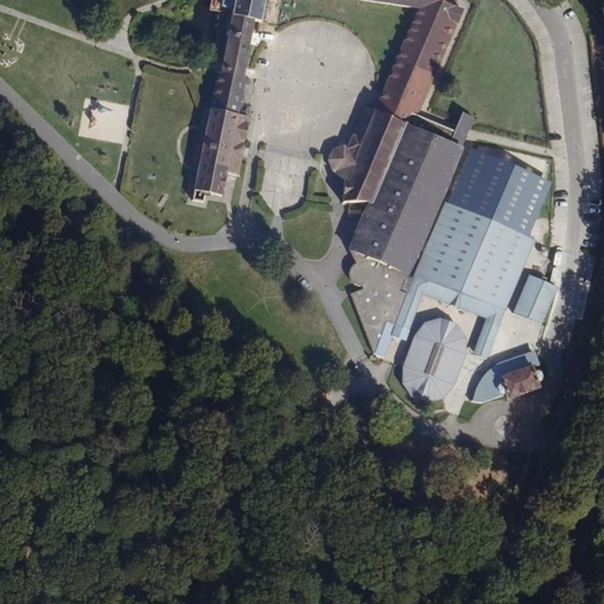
[(418,7),(458,25),(468,4),(465,0),(220,0),(218,5),(224,7),(234,8),(226,53),(248,58),(255,19),(265,21),(268,0),(361,0),(409,8),(418,7)]
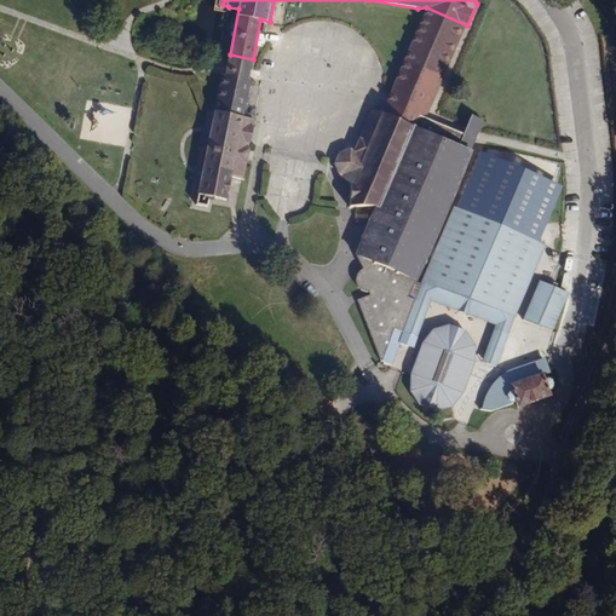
[(467,26),(426,7),(389,92),(409,101),(430,110),(467,26)]
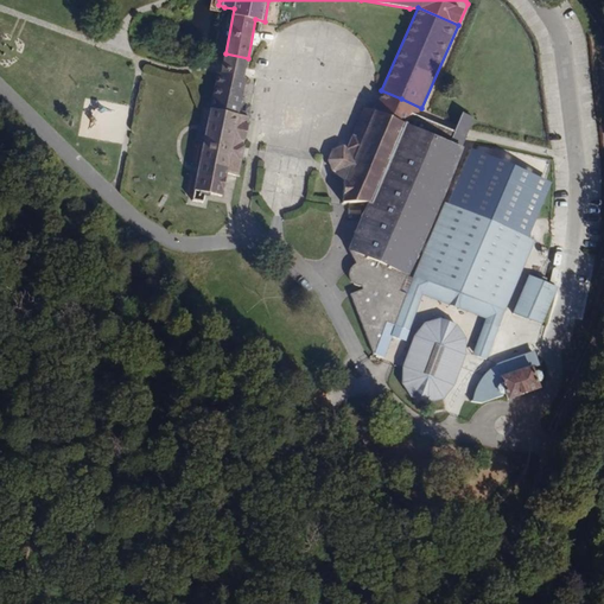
[(222,71),(245,76),(248,58),(226,53),(222,71)]
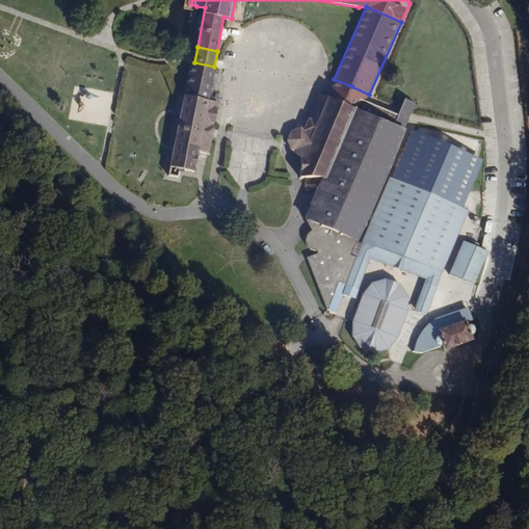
[(214,67),(194,62),(192,62),(169,166),(195,172),(199,151),(211,153),(212,141),(213,139),(204,137),(206,127),(214,130),(214,126),(213,123),(214,117),(218,100),(211,98),(217,67),(214,67)]
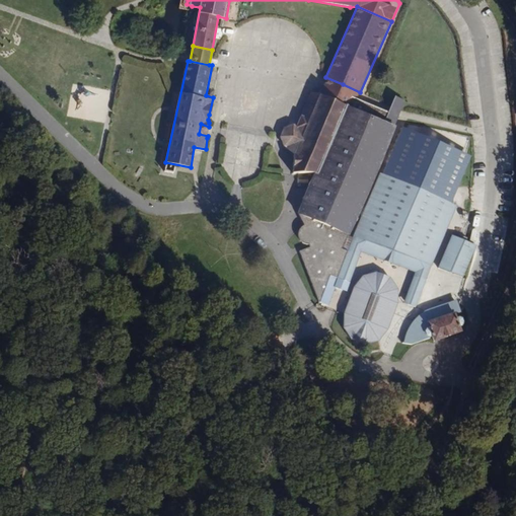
[(325,77),(319,93),(348,104),(355,106),(358,98),(360,92),(343,84),(325,77)]
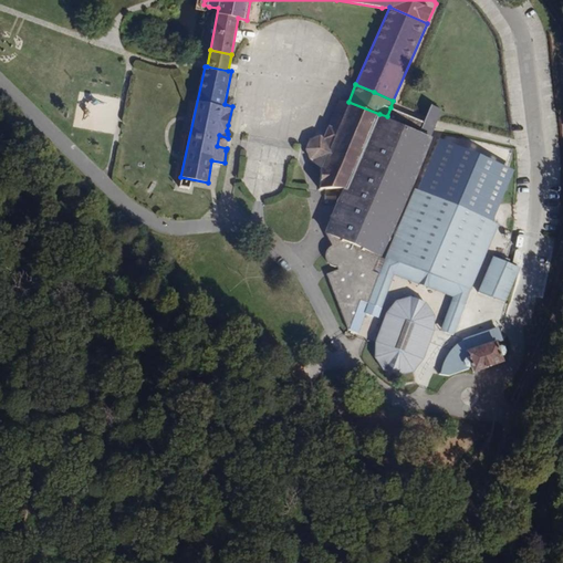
[(363,312),(384,254),(413,187),(434,136),(387,116),(379,114),(348,102),(346,107),(341,127),(337,135),(331,133),(304,141),(303,146),(305,157),(310,159),(320,167),(316,187),(342,190),(324,232),(330,243),(326,246),(324,249),(323,252),(323,256),(324,259),(327,263),(333,264),(337,264),(340,270),(326,272),(350,330),(356,331),(363,312)]
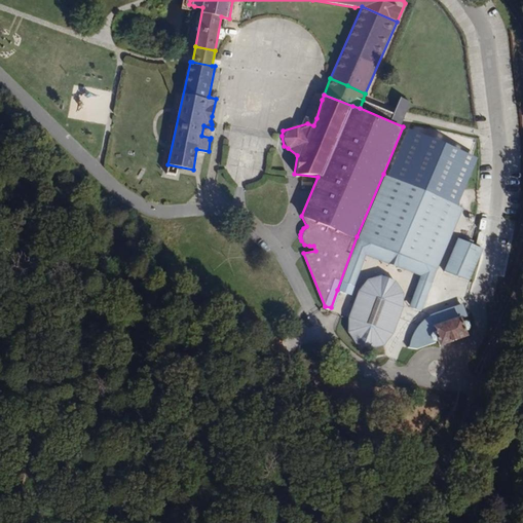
[(404,110),(408,100),(398,96),(393,106),(404,110)]
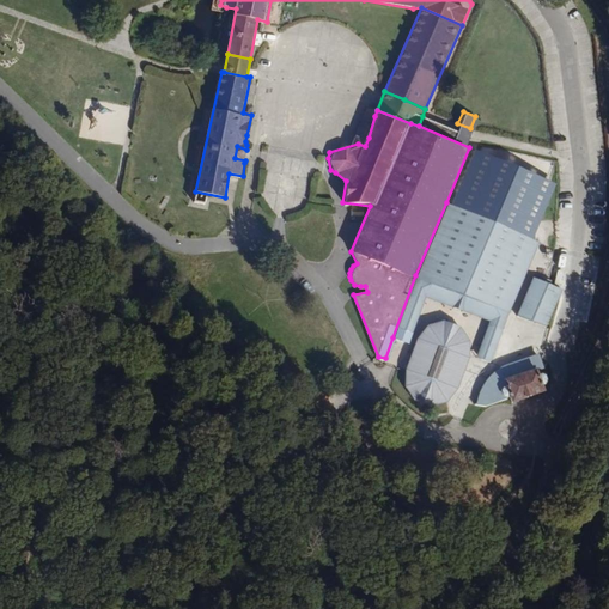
[(235,158),(245,160),(247,150),(237,146),(235,158)]
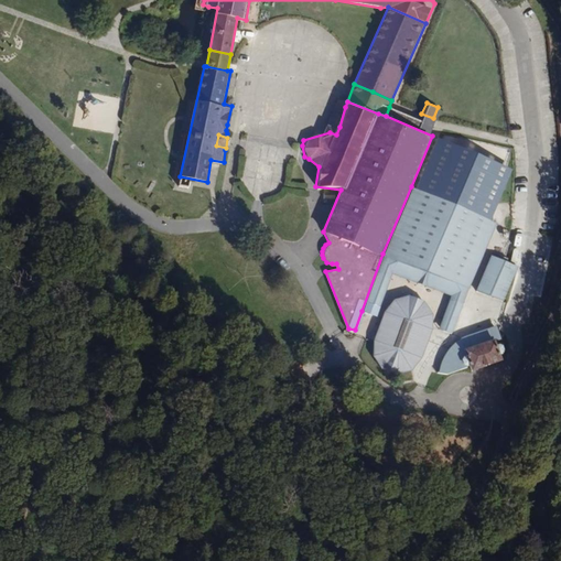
[(432,136),(411,186),(492,219),(511,169),(432,136)]
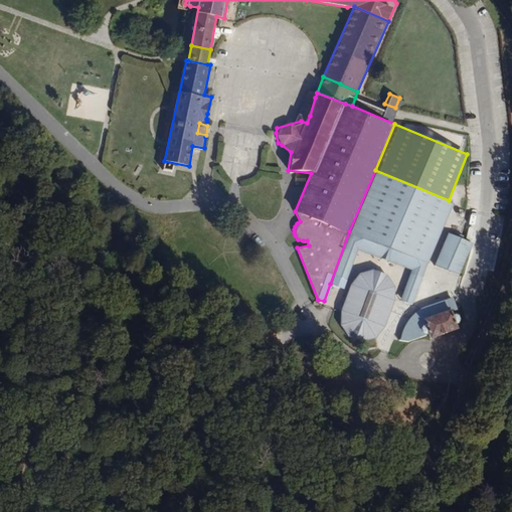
[(449,200),(375,170),(349,231),(427,262),(454,202),(449,200)]
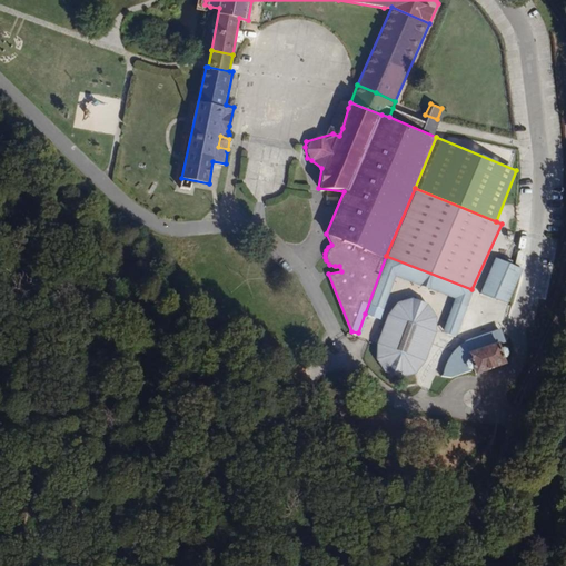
[(456,334),(472,289),(386,256),(365,314),(379,318),(395,275),(454,297),(443,329),(456,334)]
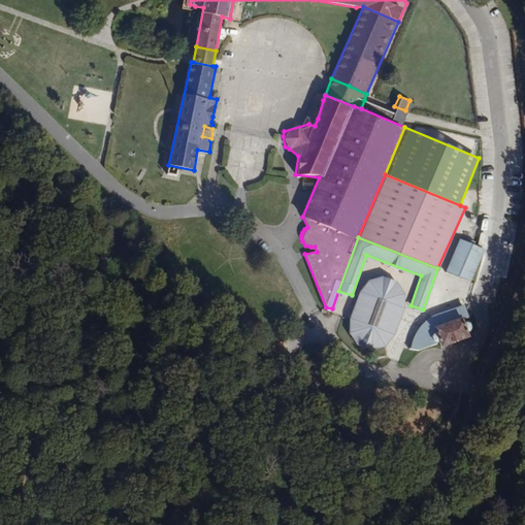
[(459,237),(445,270),(472,280),(484,248),(480,247),(459,237)]
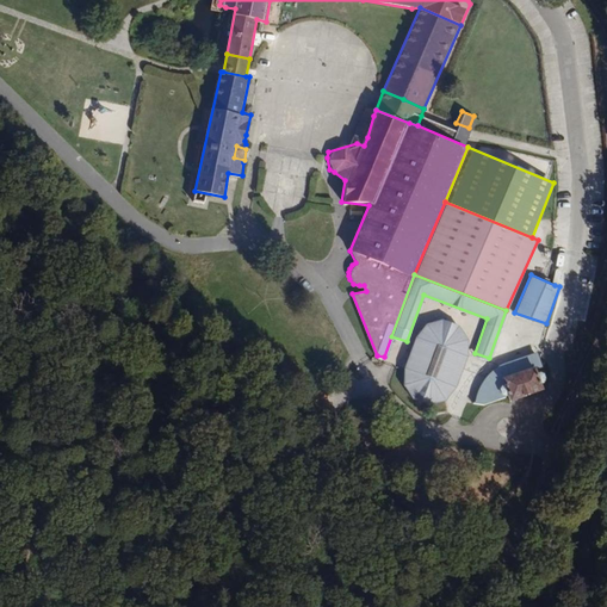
[(426,323),(415,336),(404,366),(403,383),(414,397),(431,403),(445,400),(456,388),(468,355),(468,338),(459,324),(443,319),(426,323)]
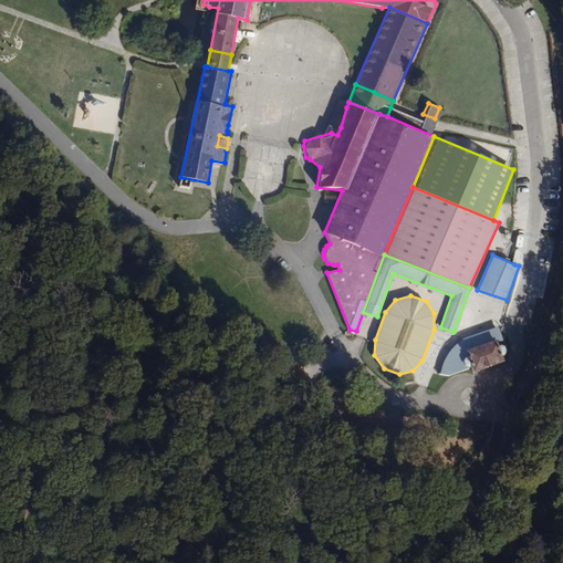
[(470,346),(472,353),(470,355),(469,356),(469,361),(473,364),(478,364),(479,369),(491,365),(507,358),(504,354),(508,347),(508,344),(500,342),(498,335),(470,346)]
